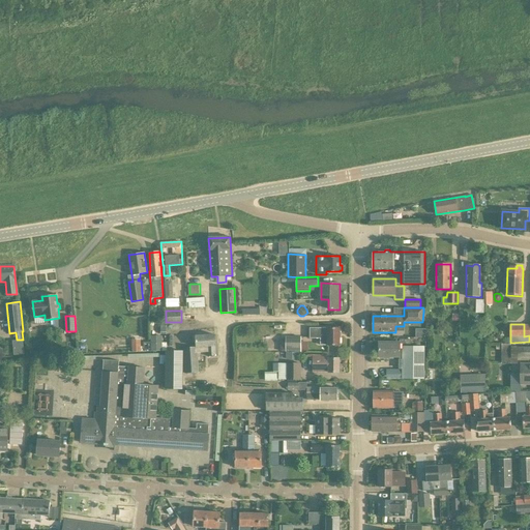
[(416,327),(416,337),(427,337),(427,328),(416,327)]
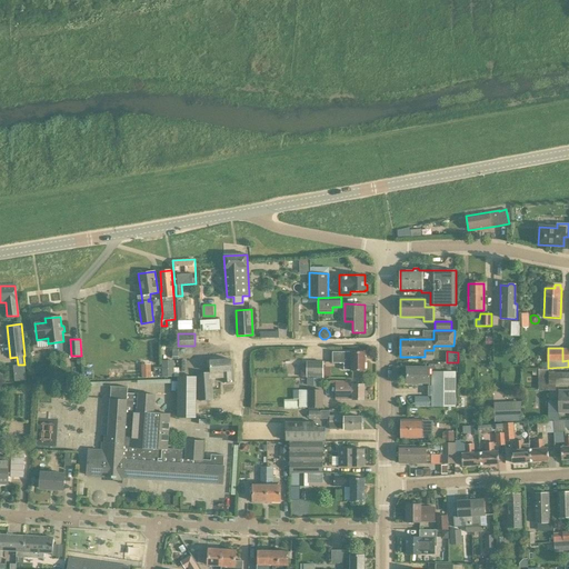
[(365,352),(343,352),(332,352),(332,363),(343,363),(343,370),(352,370),(365,370),(365,352)]
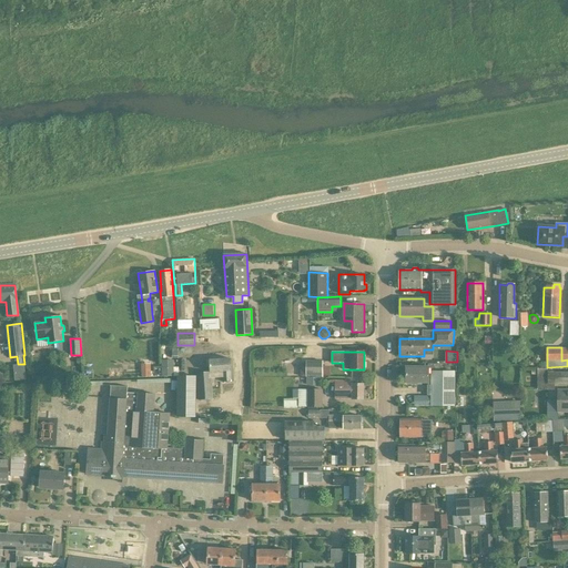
[(212,395),(213,395),(212,377),(222,377),(222,383),(232,382),(230,358),(210,361),(211,372),(198,373),(200,401),(213,399),(212,395)]
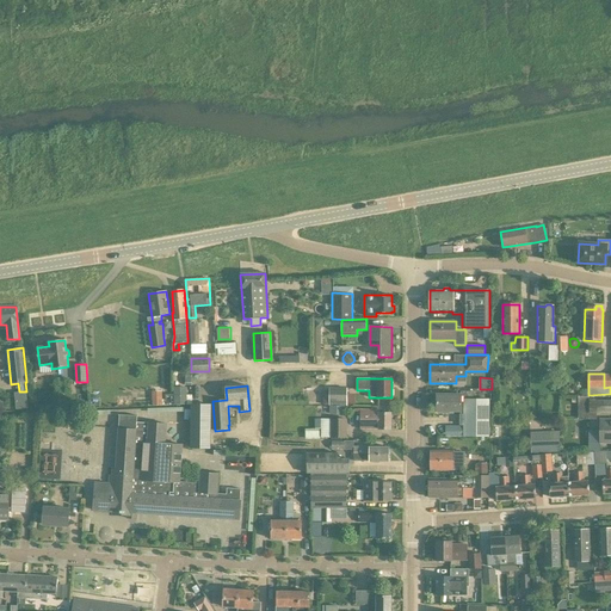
[(186,387),(174,387),(174,405),(192,403),(192,395),(186,395),(186,387)]
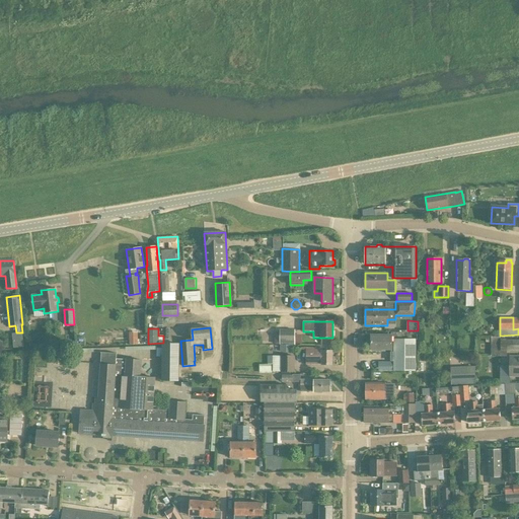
[(280,334),(280,345),(291,345),(295,345),(295,335),(295,329),(282,329),(280,329),(280,334)]
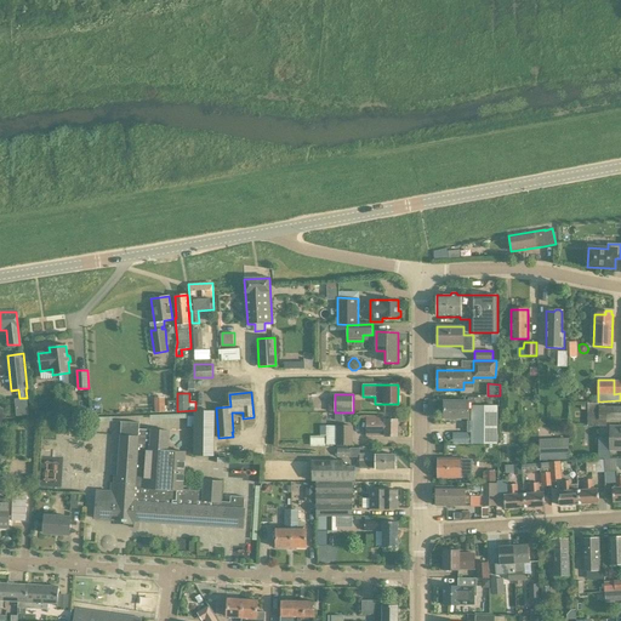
[(165,398),(155,398),(154,398),(155,412),(165,412),(165,398)]
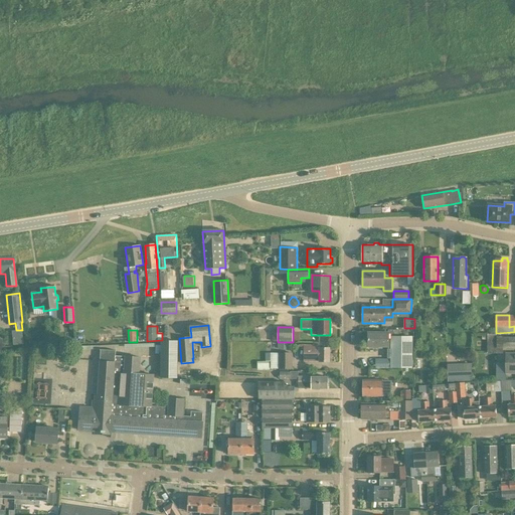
[(369,333),(369,347),(388,347),(388,359),(390,359),(390,368),(412,368),(412,337),(399,337),(399,330),(388,330),(388,333),(369,333)]
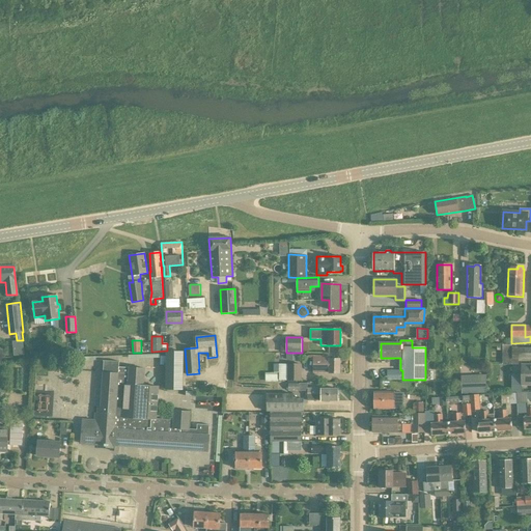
[(530,346),(519,347),(519,345),(519,344),(503,344),(503,365),(519,365),(519,359),(530,359),(530,346)]
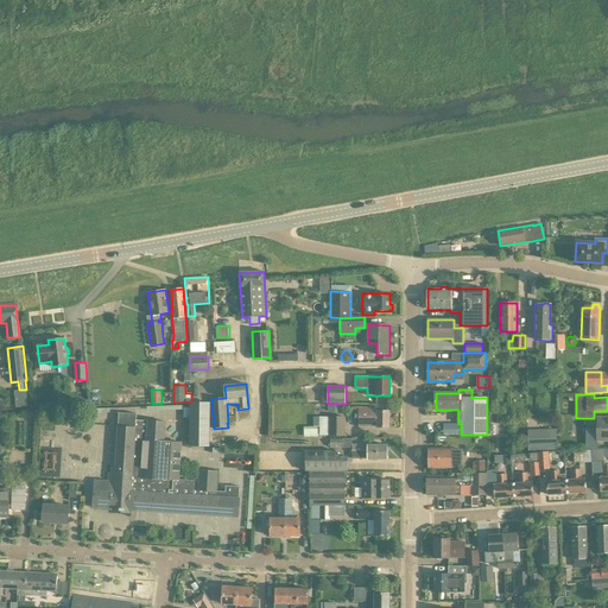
[(190,403),(190,439),(190,445),(209,445),(209,403),(190,403)]
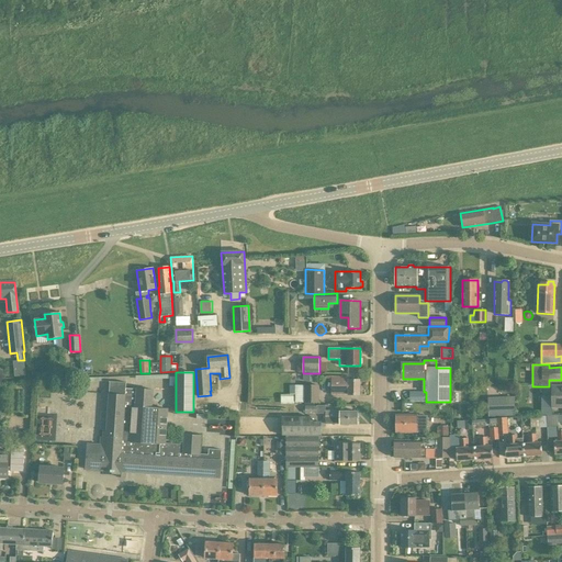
[(360,395),(360,385),(361,383),(361,382),(360,381),(360,380),(348,380),(348,378),(332,377),(332,395),(360,395)]
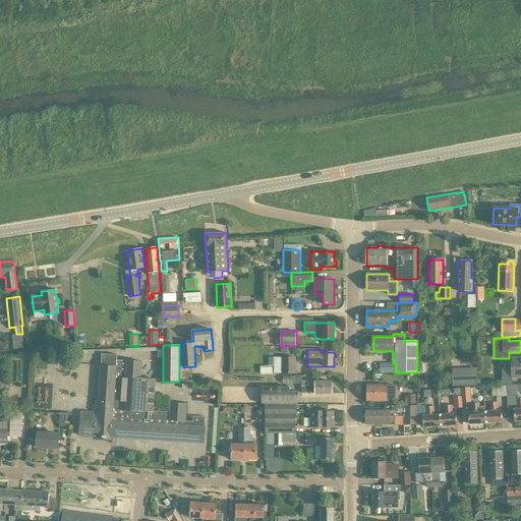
[(81,411),(80,418),(79,436),(96,437),(96,439),(108,440),(108,443),(117,443),(117,438),(187,442),(205,443),(206,417),(205,417),(193,416),(193,421),(185,420),(186,404),(171,403),(170,413),(154,411),(156,380),(140,379),(141,362),(117,360),(117,354),(102,354),(101,365),(99,399),(96,399),(96,406),(93,406),(93,412),(81,411)]
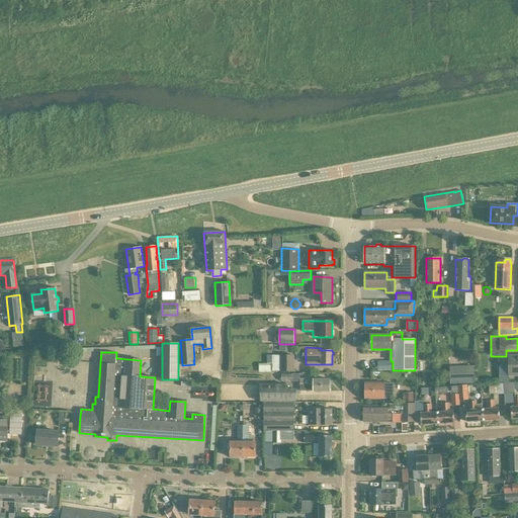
[(508,376),(509,376),(517,375),(517,354),(508,355),(508,364),(508,376)]
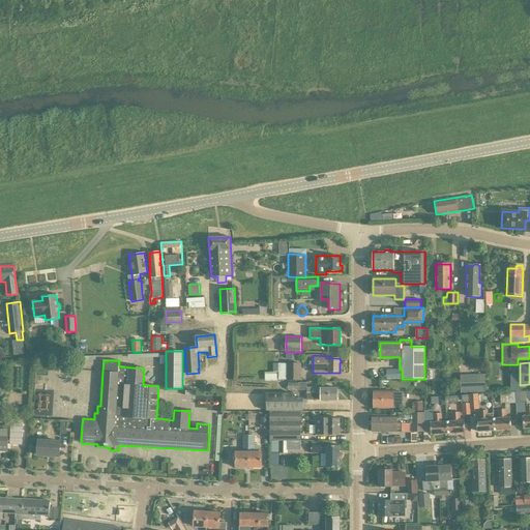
[(301,363),(288,363),(278,363),(278,380),(301,380),(301,363)]
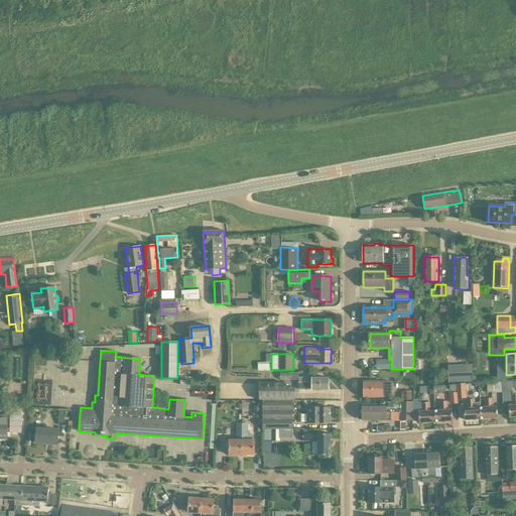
[(258,371),(269,371),(268,362),(258,363),(258,371)]
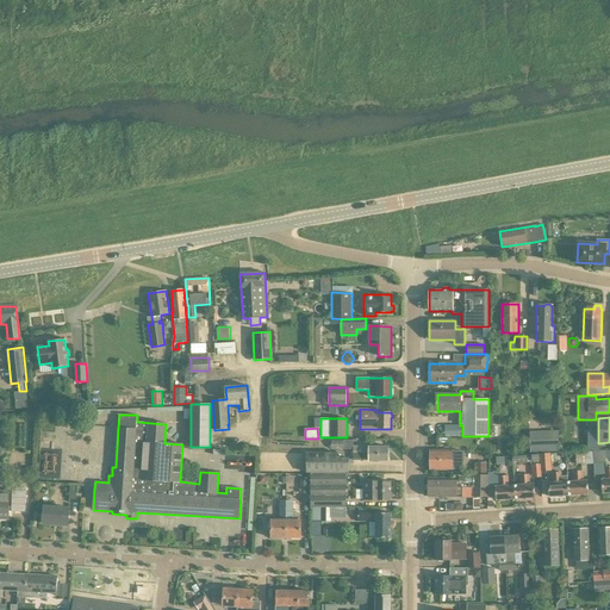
[(531,431),(531,453),(558,452),(558,430),(531,431)]
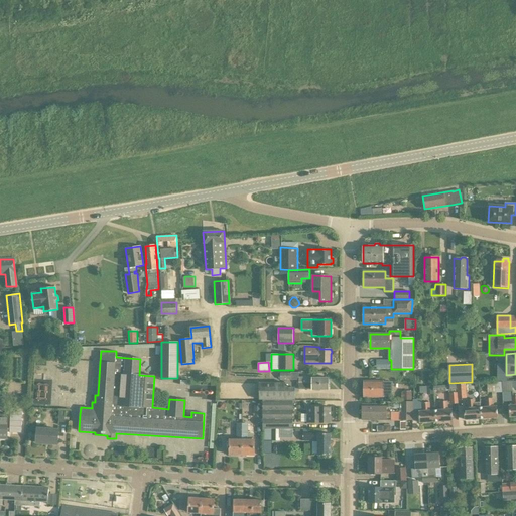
[(298,389),(329,390),(329,378),(298,378),(298,389)]
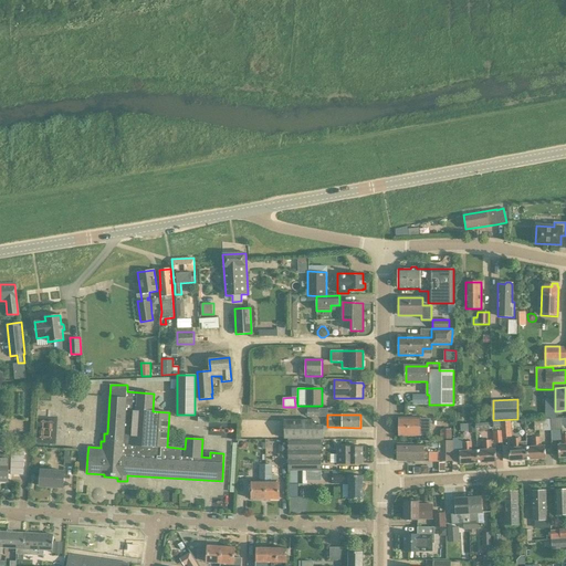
[(556,418),(551,419),(552,430),(563,430),(562,425),(565,423),(565,418),(562,418),(556,418)]
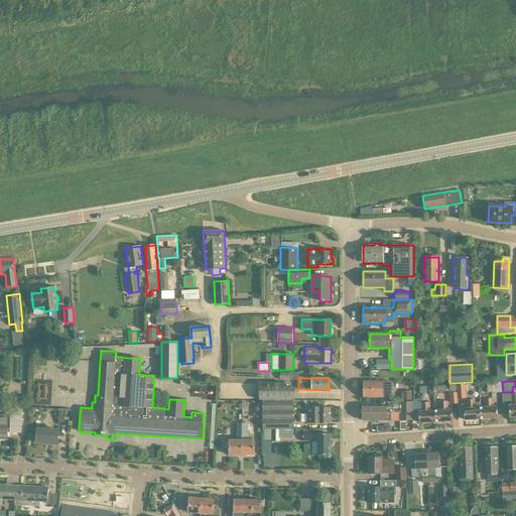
[(382,382),(364,382),(364,397),(382,397),(382,396),(391,396),(391,383),(382,383),(382,382)]
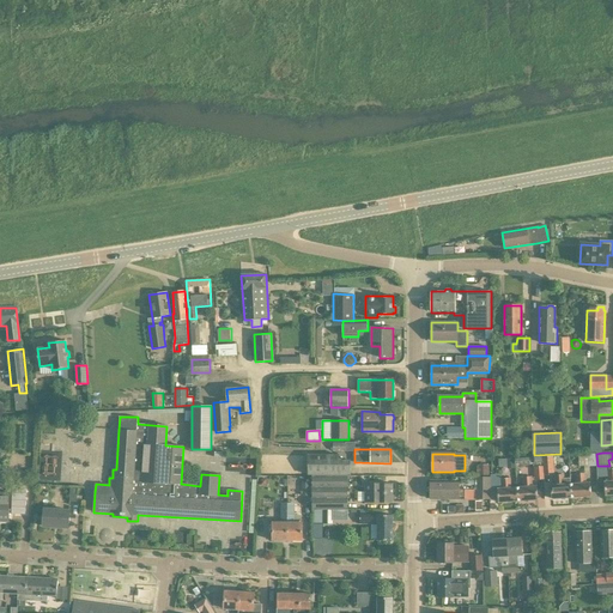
[(590,454),(578,454),(580,467),(598,466),(596,454),(590,454)]
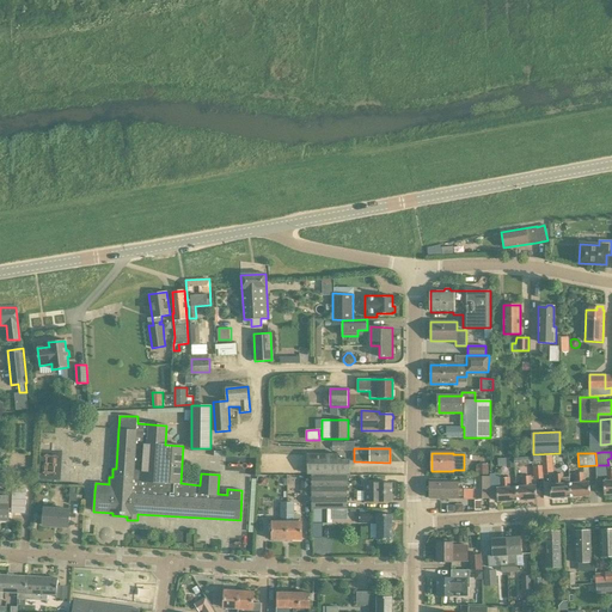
[(307,473),(332,473),(349,473),(349,459),(338,459),(338,454),(307,454),(307,473)]
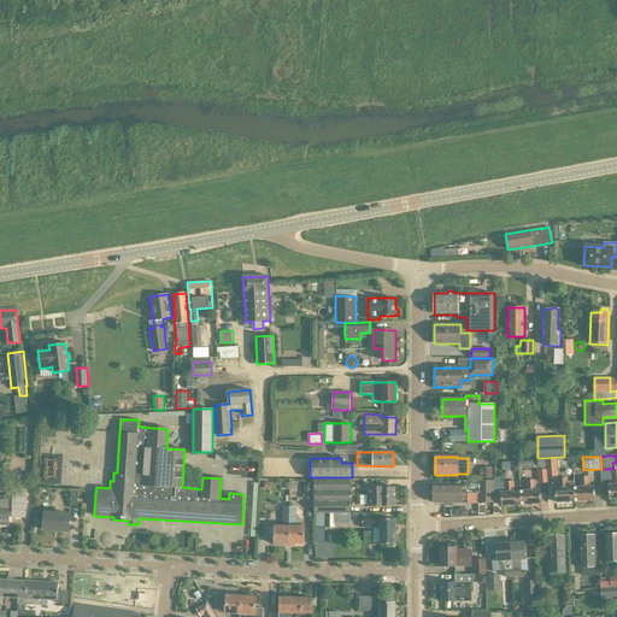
[(547,482),(547,477),(546,460),(546,459),(535,460),(518,462),(518,468),(536,466),(536,470),(538,470),(539,482),(547,482)]
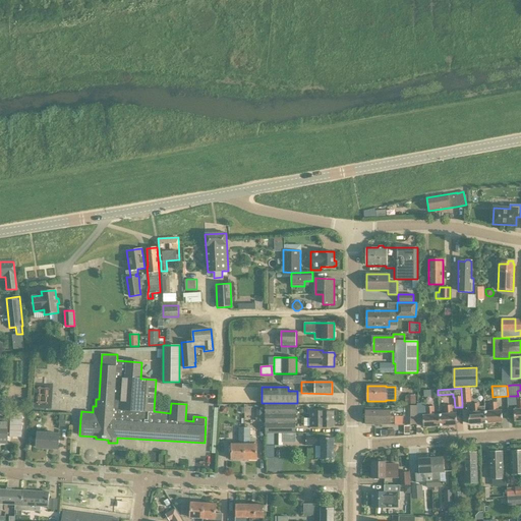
[(461,389),(462,403),(471,402),(470,388),(468,389),(461,389)]
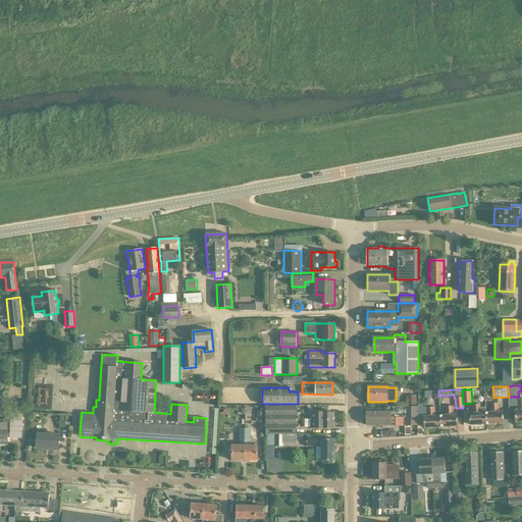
[(491,412),(485,413),(486,423),(503,422),(502,411),(499,412),(498,403),(490,404),(491,412)]
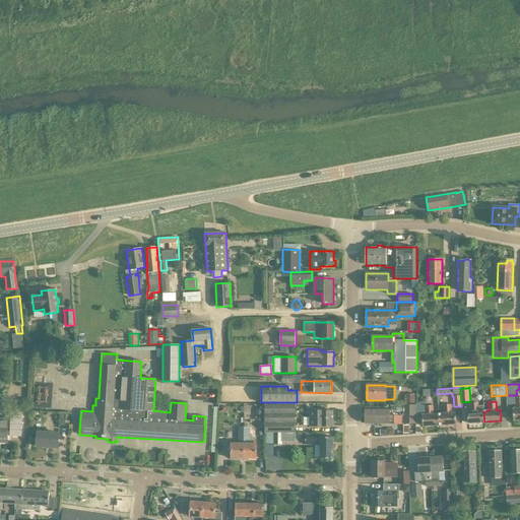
[(468,424),(484,421),(483,411),(483,405),(478,406),(478,402),(470,403),(471,411),(467,412),(468,424)]
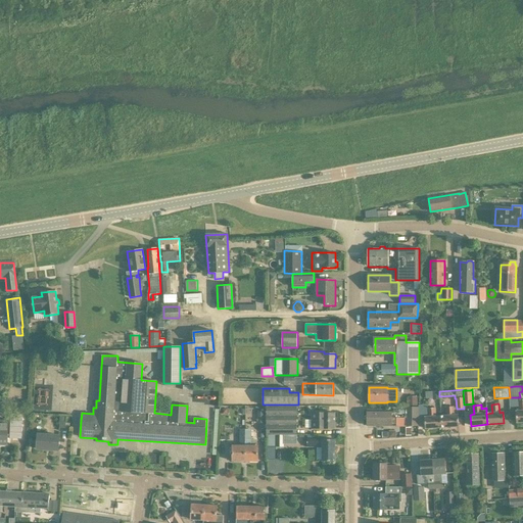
[(267,435),(268,435),(276,435),(284,435),(296,434),(296,406),(267,407),(267,435)]
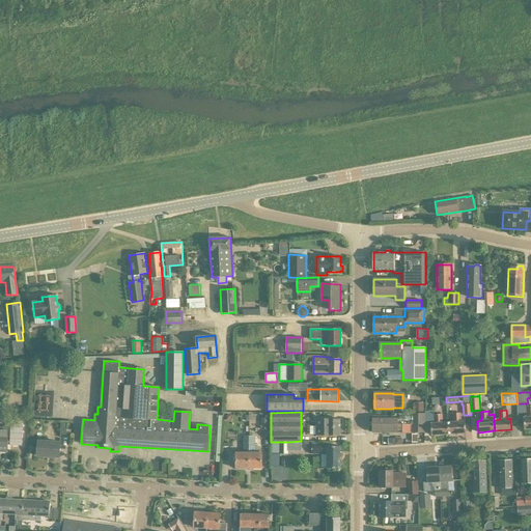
[(372,432),(424,432),(425,432),(424,413),(391,413),(391,416),(372,416),(372,432)]
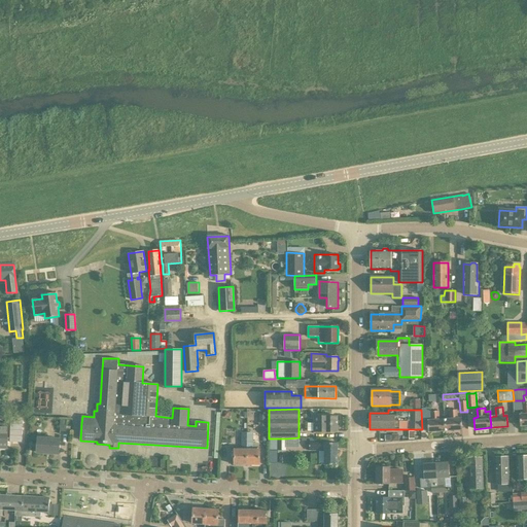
[(450,420),(445,420),(446,431),(462,430),(461,419),(457,419),(457,411),(449,412),(450,420)]
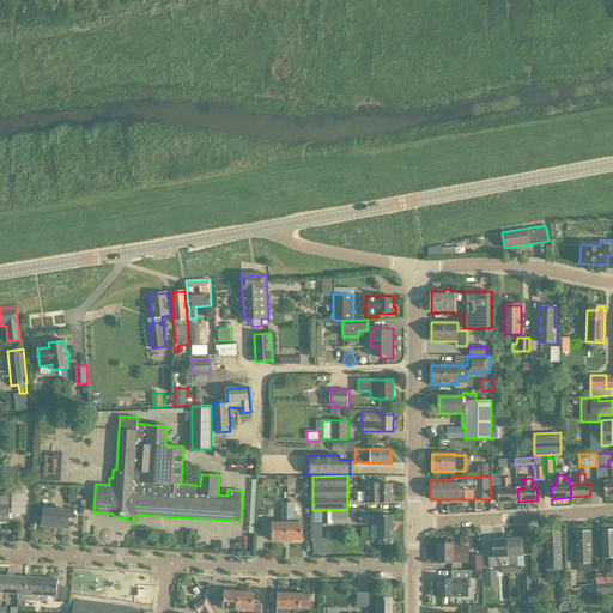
[(519,502),(517,489),(510,490),(510,479),(502,480),(502,490),(498,490),(498,503),(519,502)]
